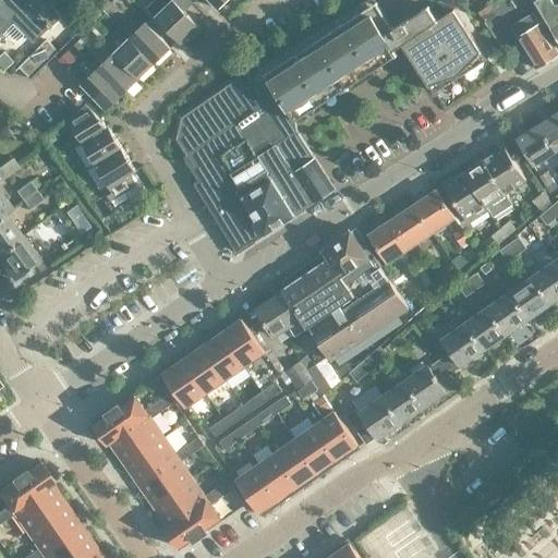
[(62,16),(49,4),(53,0),(0,0),(0,34),(2,33),(2,34),(14,21),(35,41),(50,27),(51,28),(62,16)]
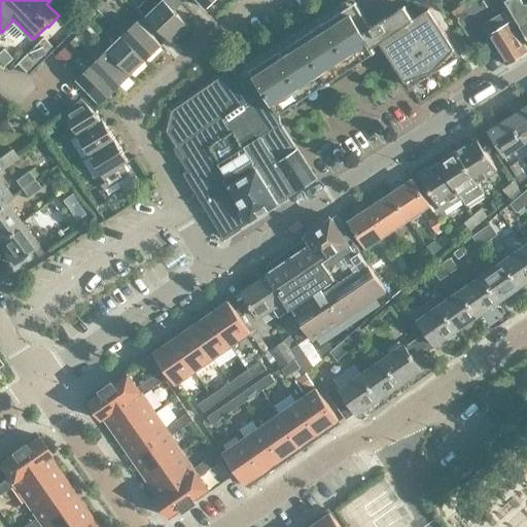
[(182,2),(180,0),(144,0),(140,5),(141,6),(148,13),(145,15),(171,41),(187,25),(174,10),(182,2)]
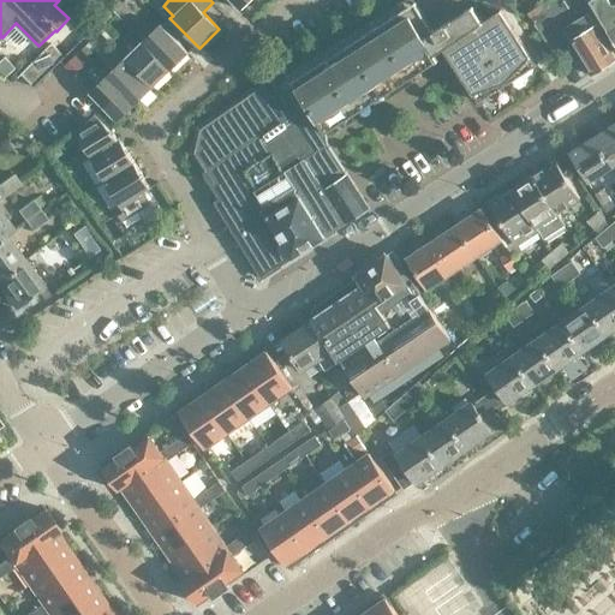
[(292,81),(326,132),(440,59),(436,53),(445,47),(479,102),(537,65),(502,9),(484,21),(476,7),(481,5),(475,0),(413,0),(415,1),(292,81)]
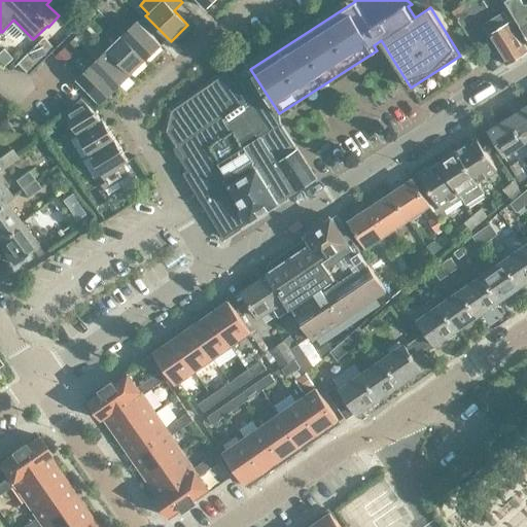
[(506,0),(506,1),(526,35),(526,7),(522,0),(506,0)]
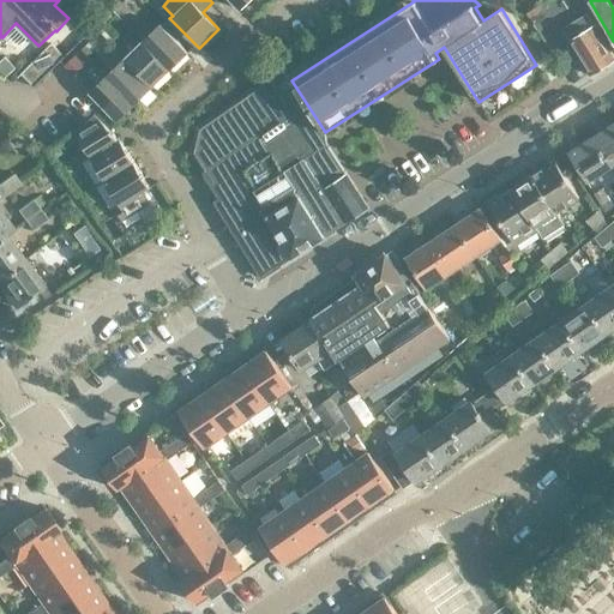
[(581,59),(590,73),(613,58),(613,55),(587,14),(572,23),(579,34),(569,41),(571,43),(567,46),(566,48),(567,52),(571,59),(578,61),(581,59)]
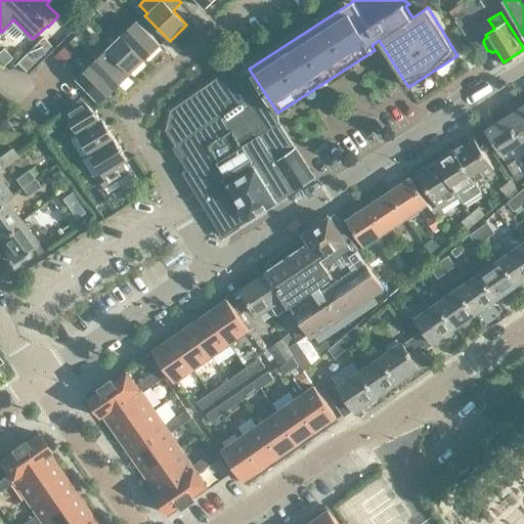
[(135,20),(120,36),(144,60),(160,46),(135,20)]
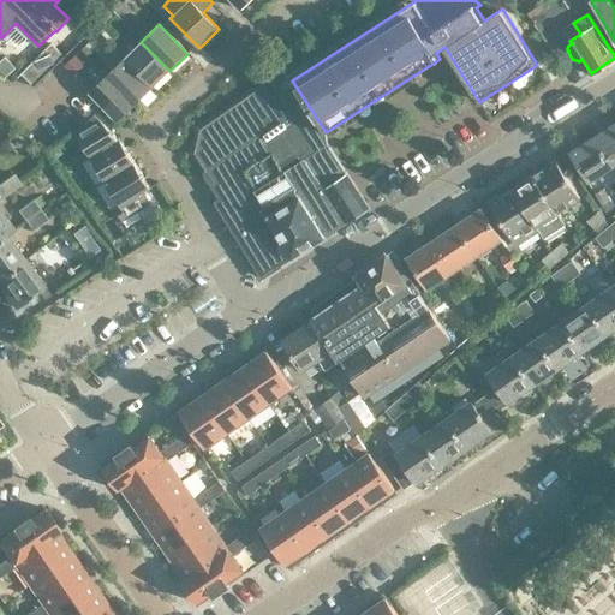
[(141,42),(123,59),(151,88),(169,71),(141,42)]
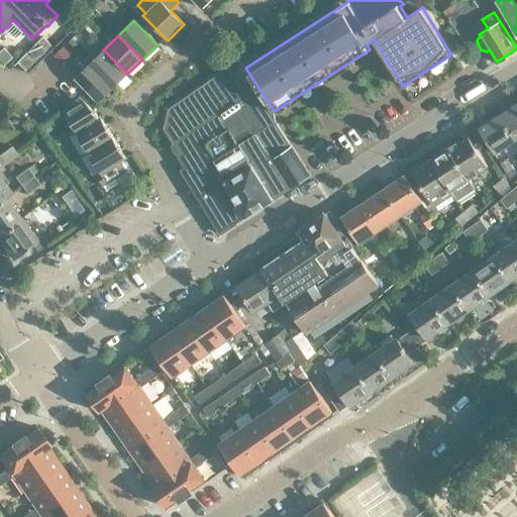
[(18,63),(30,75),(44,60),(55,49),(43,37),(18,63)]
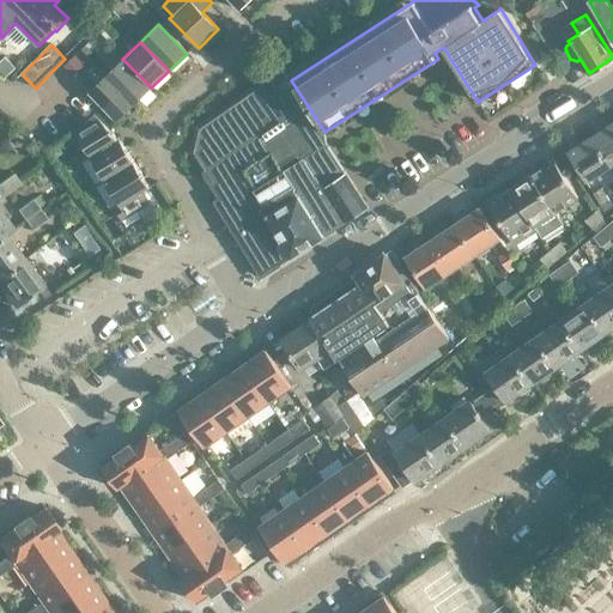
[(0,65),(0,72),(7,79),(17,70),(6,59),(0,65)]
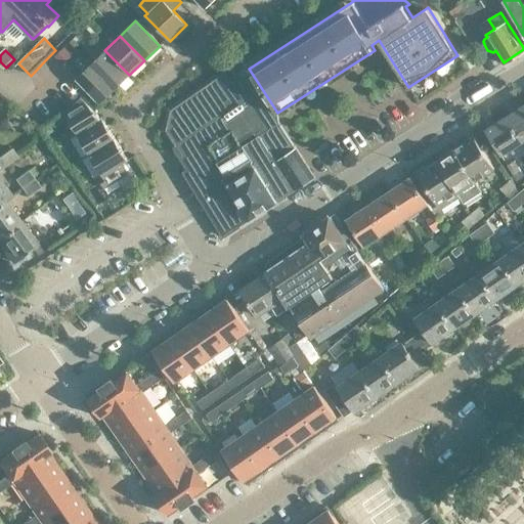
[(104,50),(90,64),(115,89),(129,75),(104,50)]
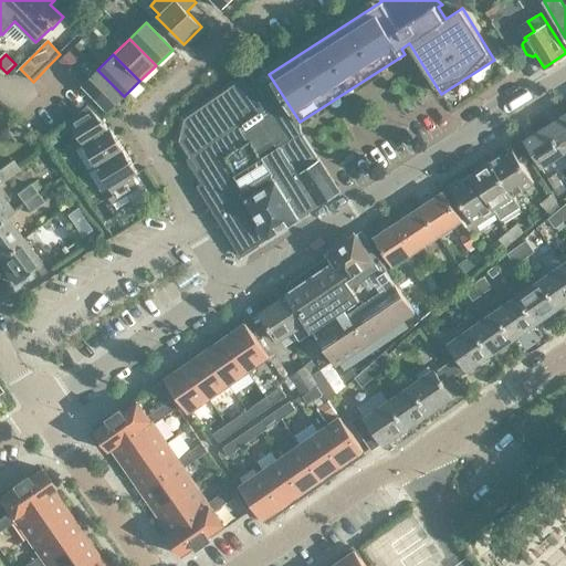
[(124,96),(97,70),(81,85),(108,113),(124,96)]
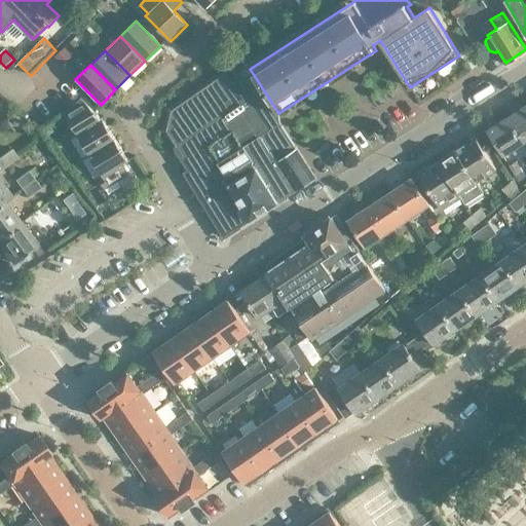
[(228,67),(201,85),(275,202),(279,200),(315,177),(280,123),(269,130),(232,73),(228,67)]
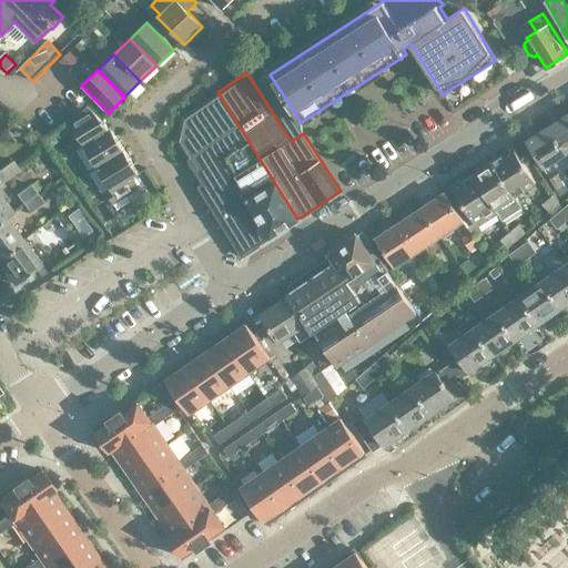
[(297,219),(217,92),(181,119),(176,141),(188,160),(186,160),(201,183),(198,186),(241,254),(297,219)]
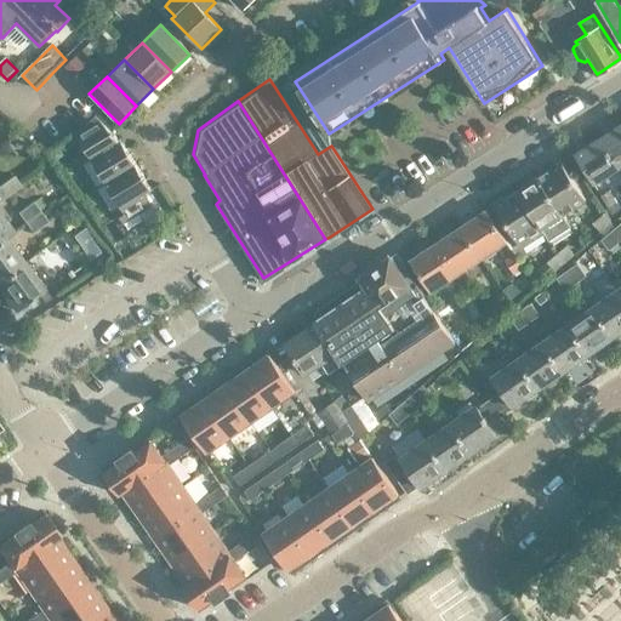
[(85,127),(78,135),(106,182),(135,165),(120,140),(119,141),(95,117),(85,127)]
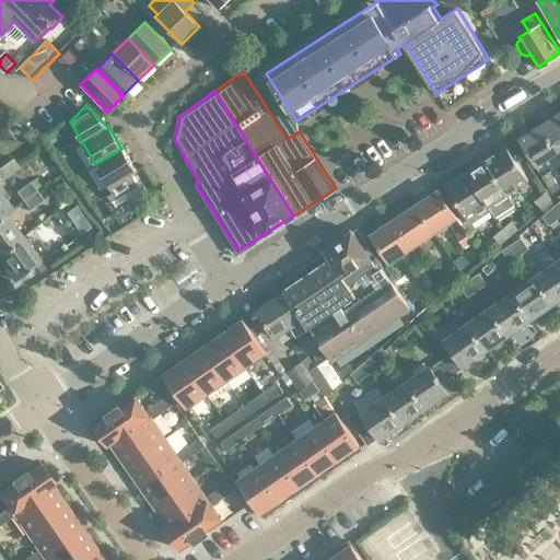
[(559,150),(559,112),(543,124),(559,150)]
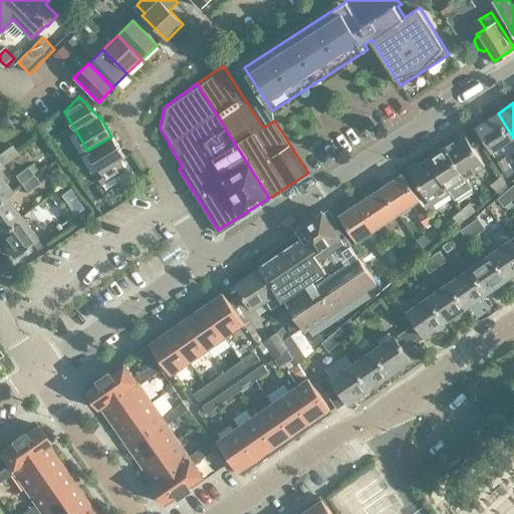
[(513,138),(498,113),(477,126),(493,152),(513,138)]
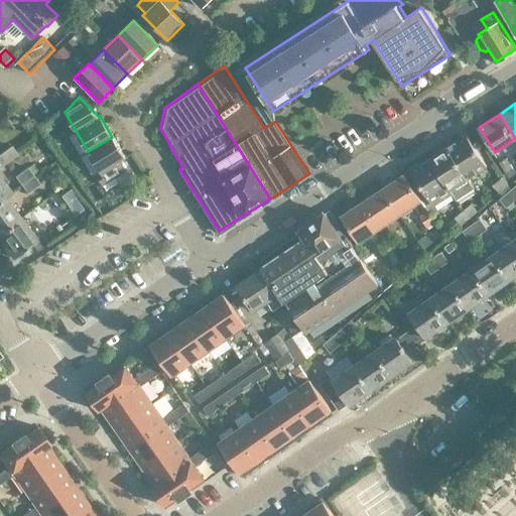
[(468,134),(448,146),(468,177),(487,165),(468,134)]
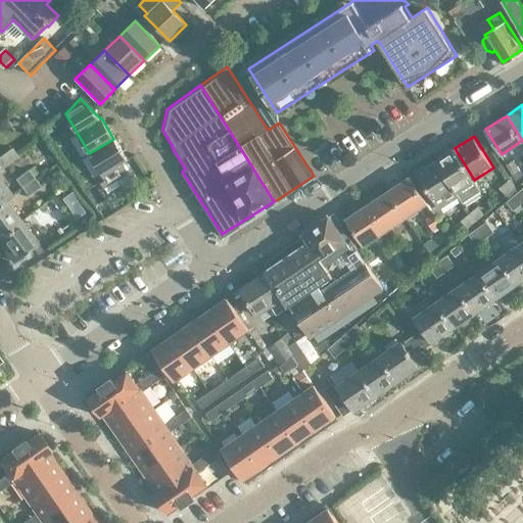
[(98,177),(104,189),(127,175),(121,164),(128,160),(113,139),(89,153),(102,175),(98,177)]
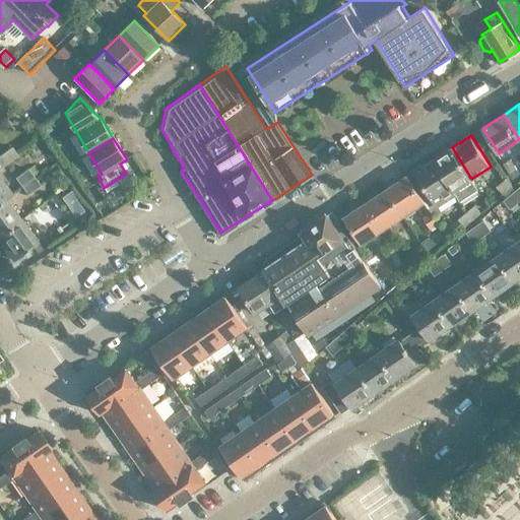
[(0,169),(18,155),(12,146),(0,155),(0,169)]
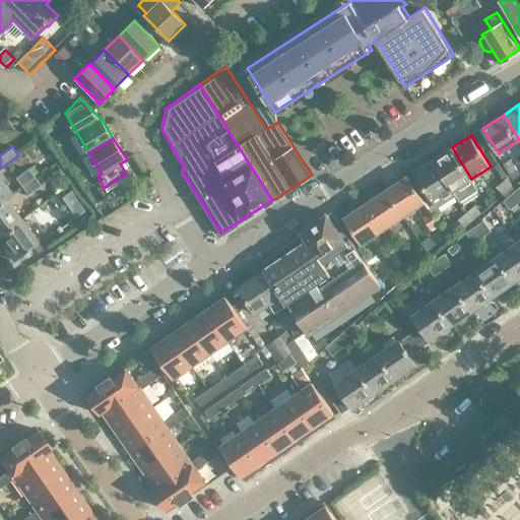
[(433,158),(455,194),(461,203),(463,201),(479,191),(471,179),(452,147),(433,158)]
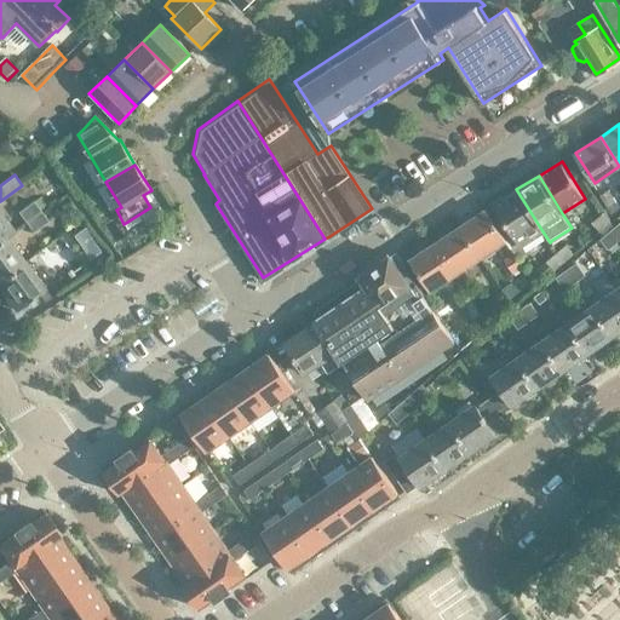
[(543,231),(516,189),(494,204),(520,246),(543,231)]
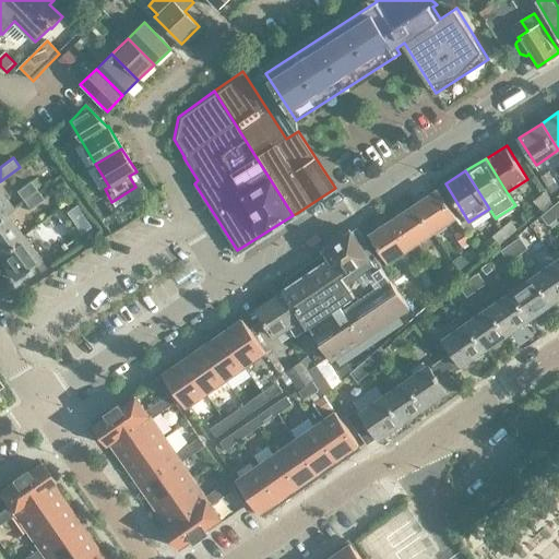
[(35,192),(27,182),(14,192),(21,202),(35,192)]
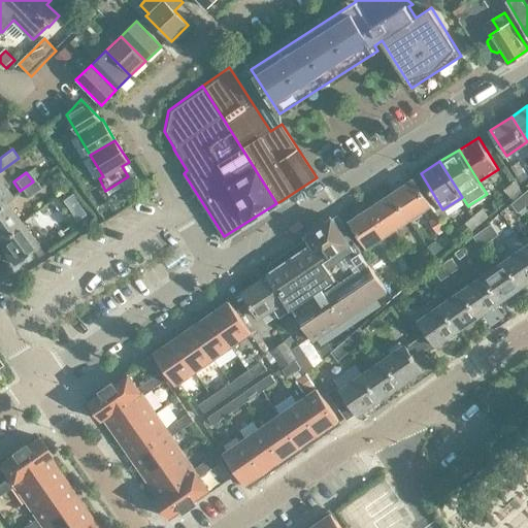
[(0,205),(5,201),(12,197),(0,178),(0,205)]
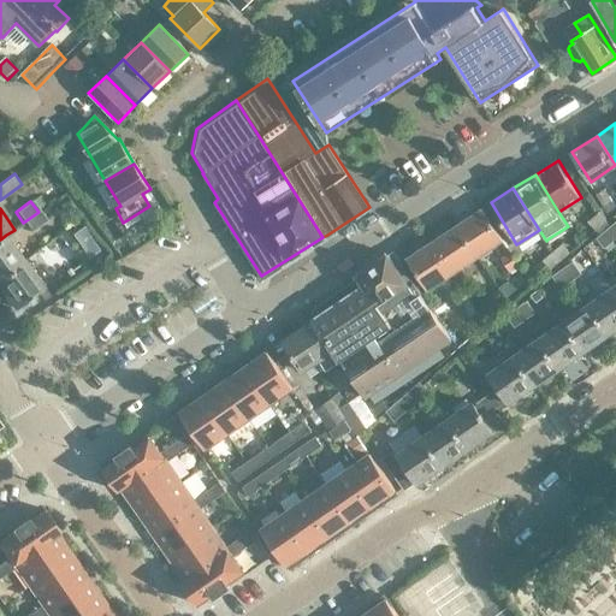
[(483,208),(457,225),(478,255),(503,240),(483,208)]
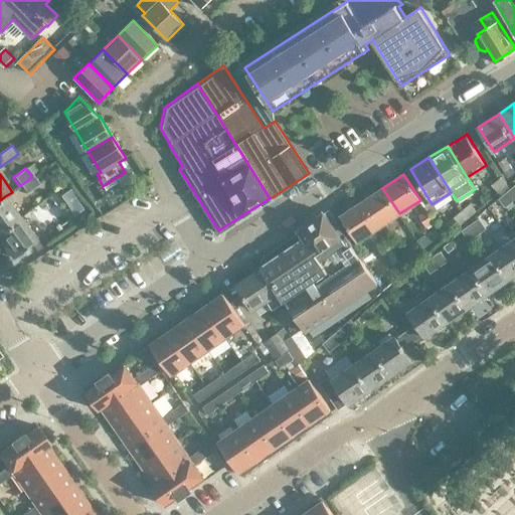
[(37,185),(32,177),(19,186),(25,194),(37,185)]
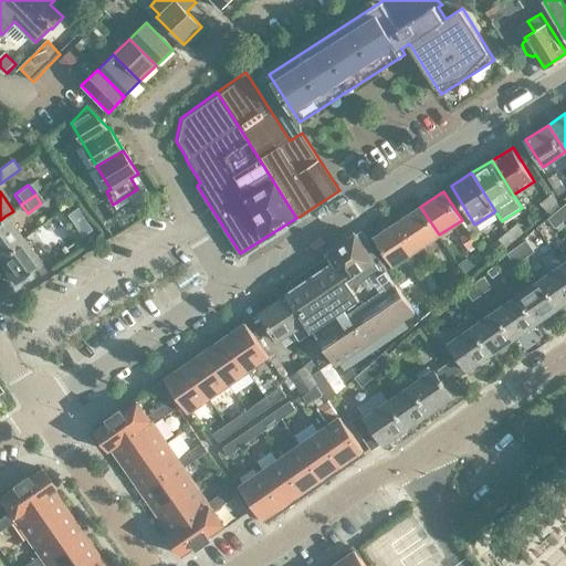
[(540,203),(546,212),(556,203),(549,195),(540,203)]
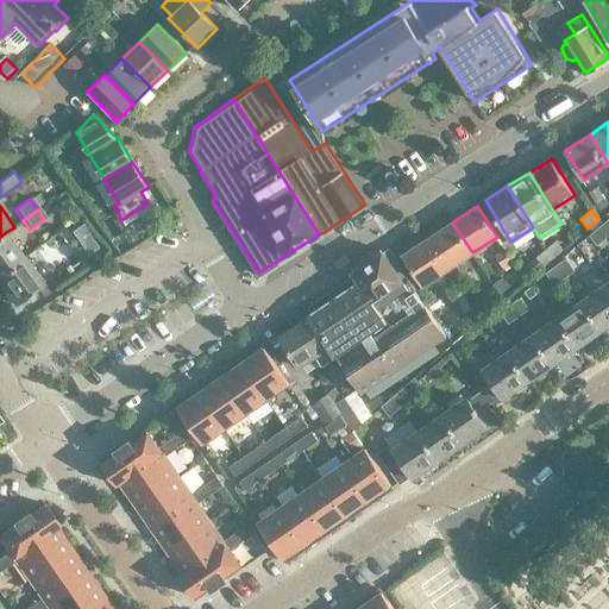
[(608,218),(603,223),(598,227),(608,237),(608,236),(608,218)]
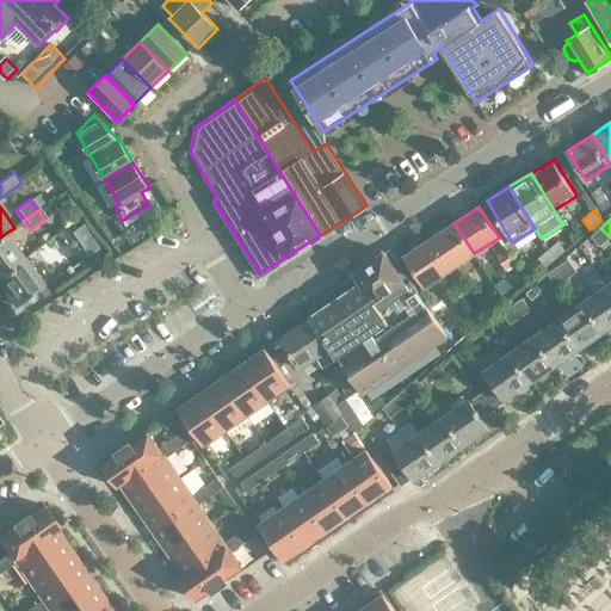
[(591,236),(599,246),(610,238),(600,228),(605,223),(603,220),(592,228),(596,233),(591,236)]
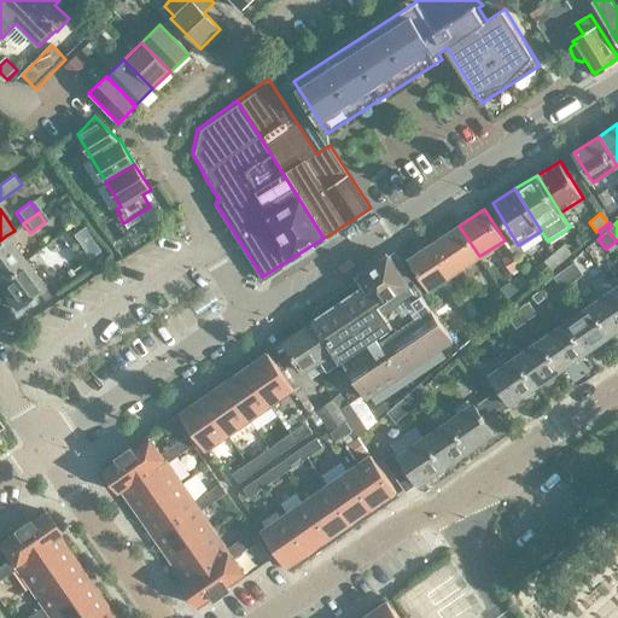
[(86,225),(76,231),(91,252),(100,245),(86,225)]
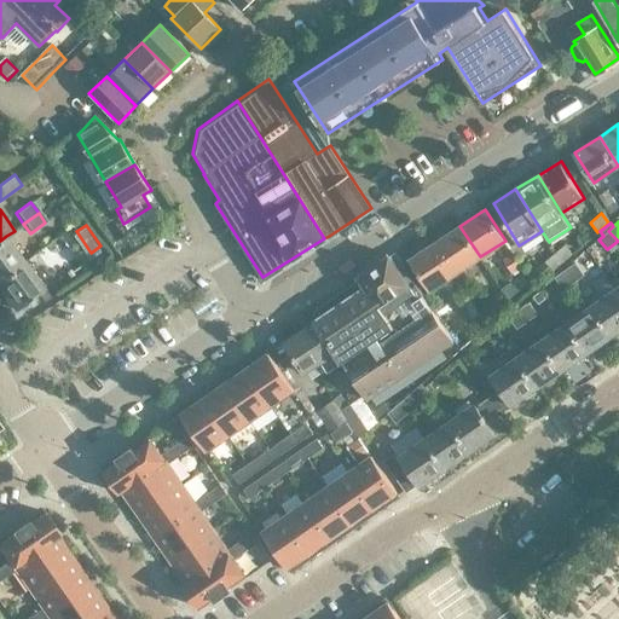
[(460,226),(435,242),(456,273),(480,256),(460,226)]
